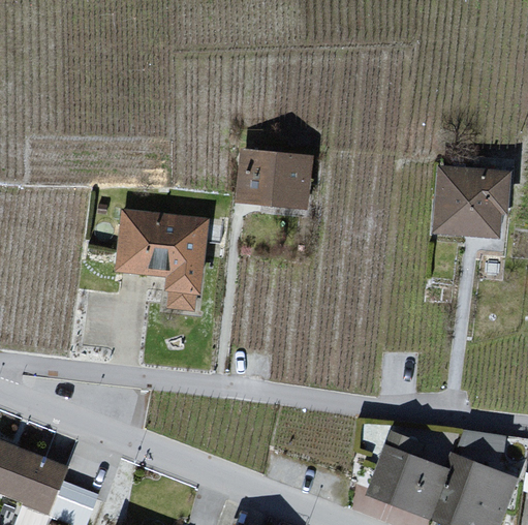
[(311,159),(242,152),(237,201),(306,208),(311,159)]
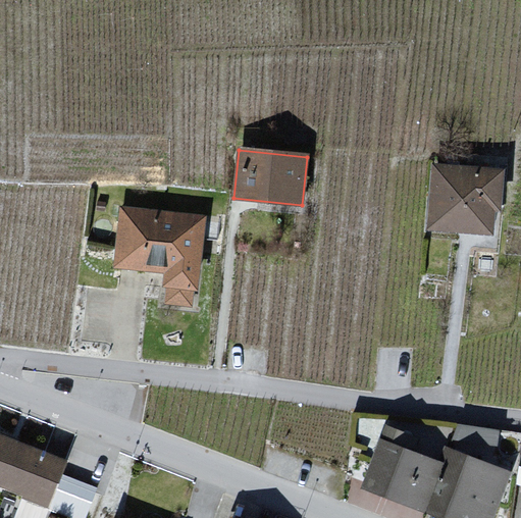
[(502,170),(432,163),(425,229),(495,237),(502,170)]
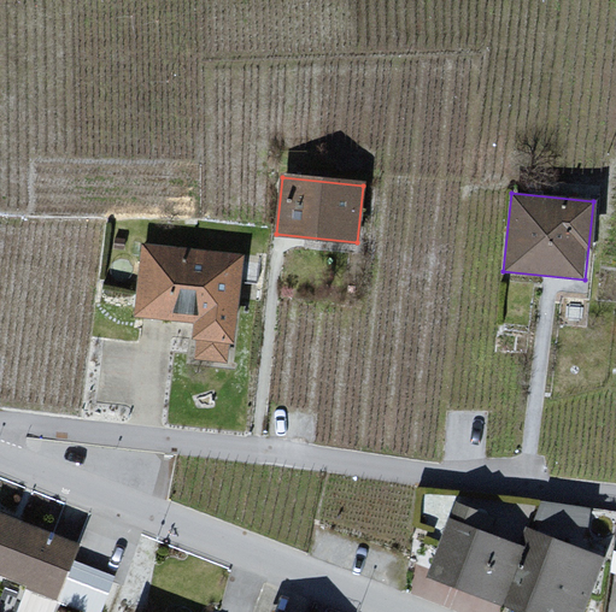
[(242,254),(142,245),(135,317),(197,323),(193,359),(232,364),(242,254)]
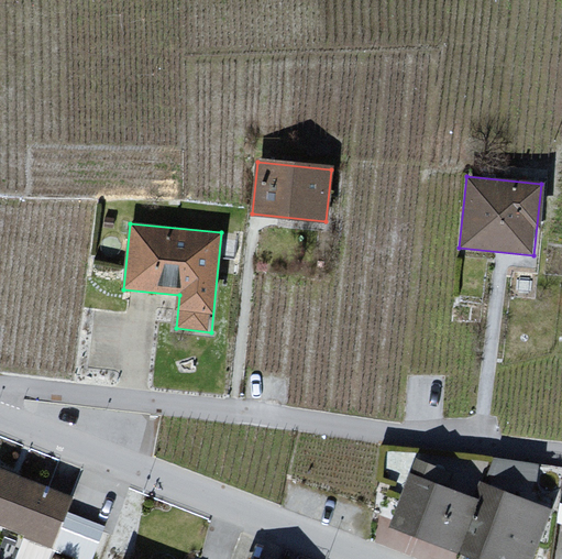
[(488,558),(532,558),(553,510),(486,483),(481,496),(411,469),(390,521),(488,558)]
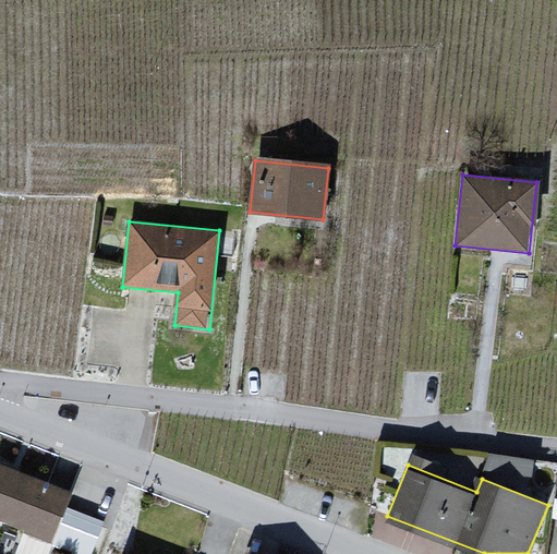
[(70,494),(0,469),(0,522),(53,542),(70,494)]
